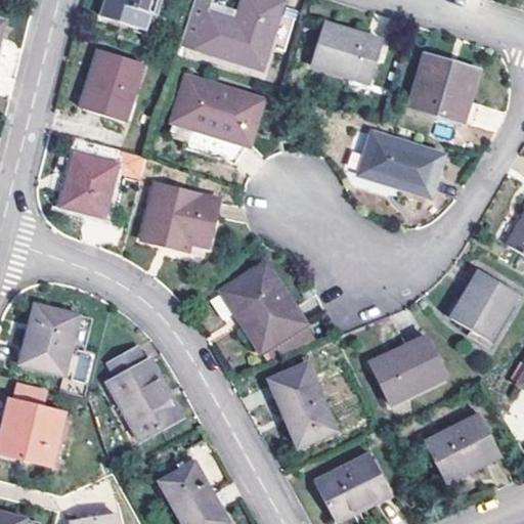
[(105,0),(101,15),(141,28),(145,11),(153,13),(155,8),(157,0),(105,0)]
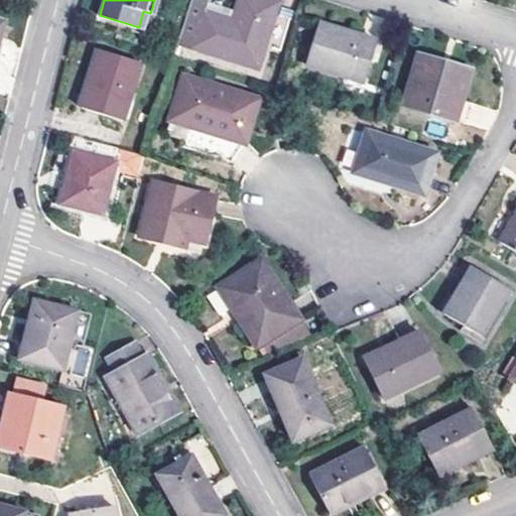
[(276,0),(239,0),(238,8),(235,19),(204,10),(207,0),(190,0),(178,41),(259,65),(278,0),(276,0)]
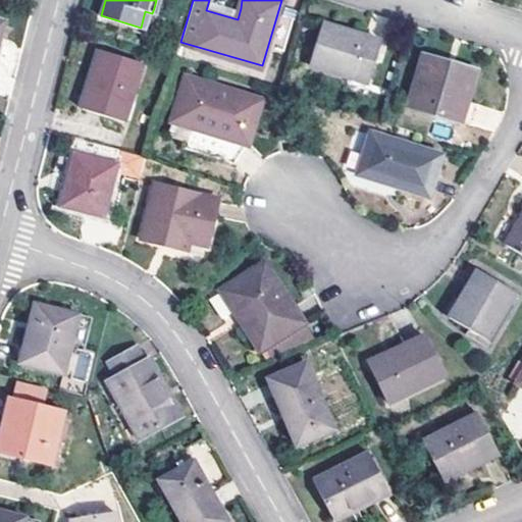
[(238,19),(241,8),(211,0),(209,0),(206,10),(238,19)]
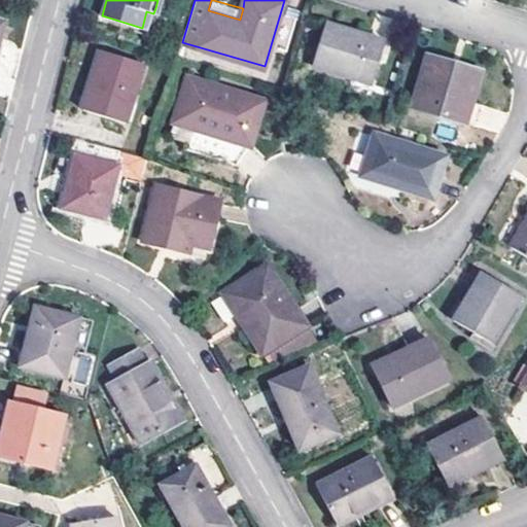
[(142,28),(102,15),(100,21),(156,38),(165,11),(155,8),(153,13),(146,11),(142,28)]
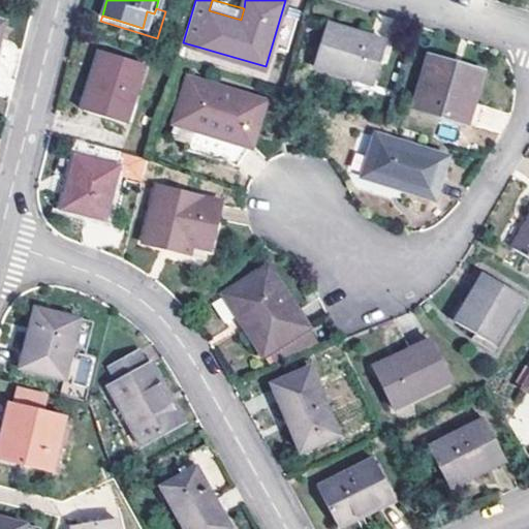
[(372,83),(385,39),(325,22),(312,64),(372,83)]
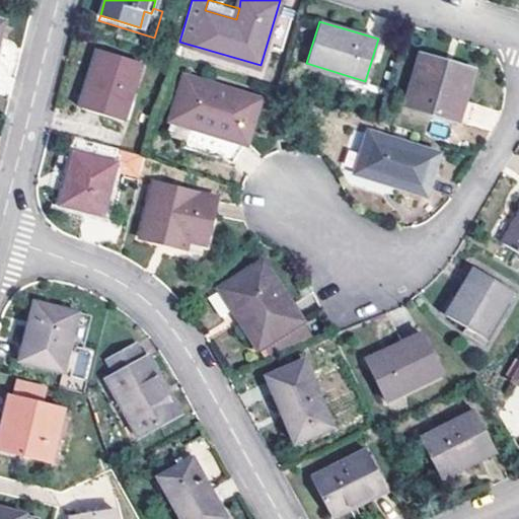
[(123,121),(141,61),(99,48),(81,107),(123,121)]
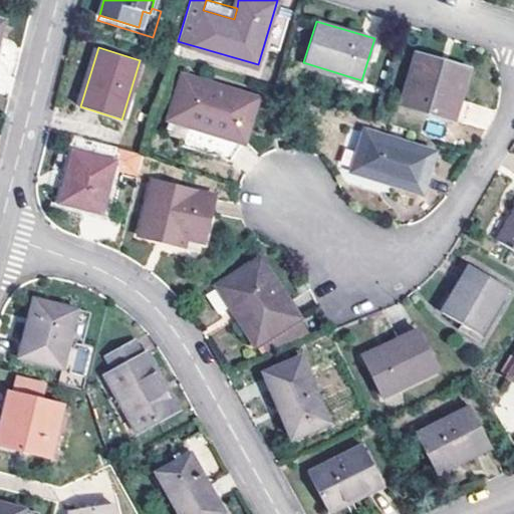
[(401,104),(452,119),(458,98),(468,67),(417,52),(401,104)]
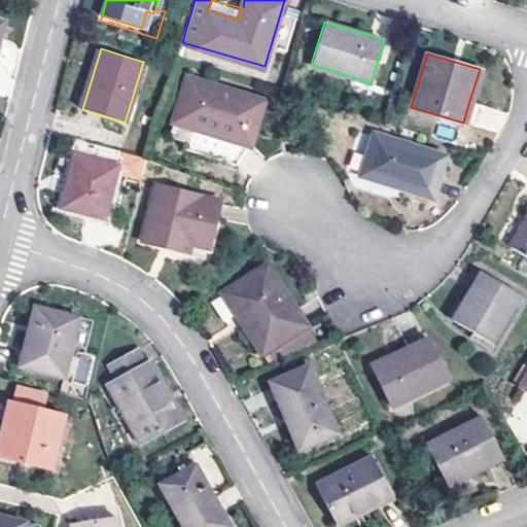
[(242,166),(264,101),(187,76),(173,120),(195,128),(188,148),(242,166)]
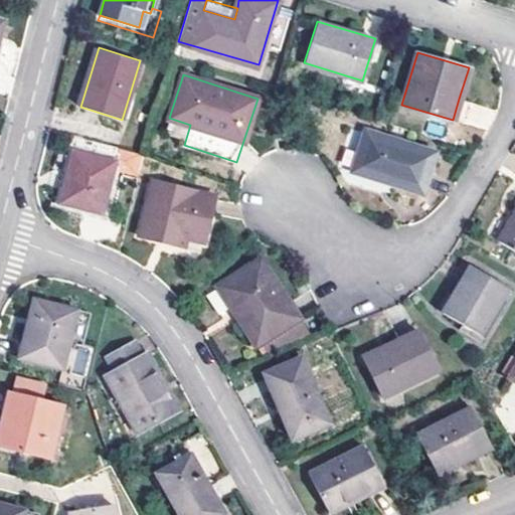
[(469,102),(459,99),(453,120),(463,123),(469,102)]
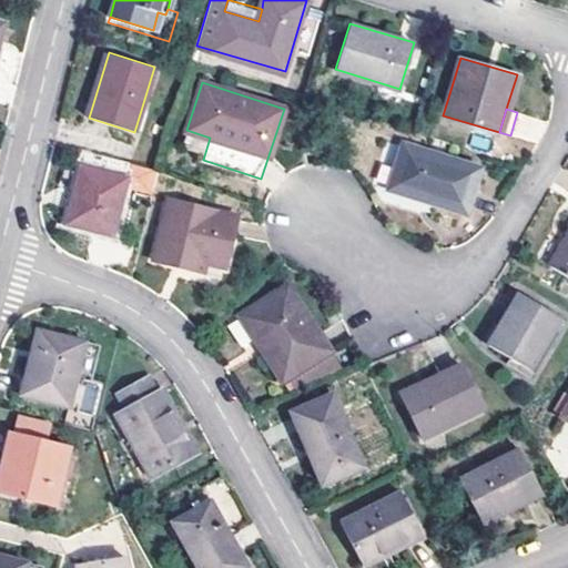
[(458,211),(472,166),(401,145),(387,188),(458,211)]
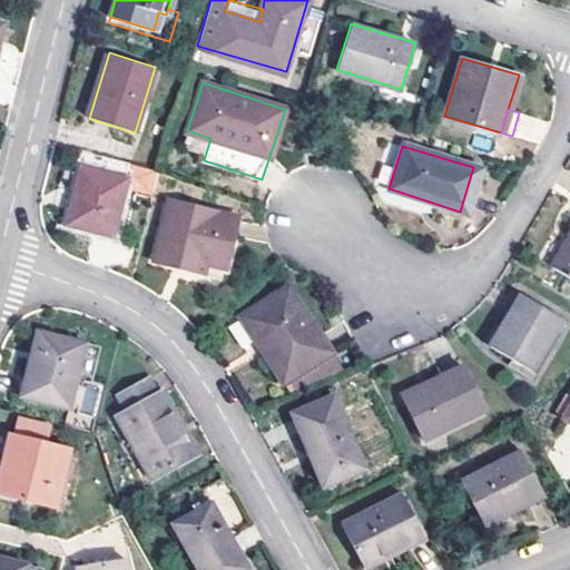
[(133,164),(84,151),(80,166),(128,178),(133,164)]
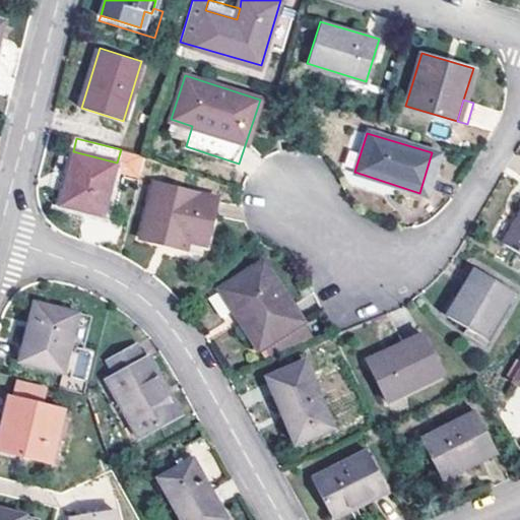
[(145,155),(121,149),(117,163),(116,168),(140,174),(145,155)]
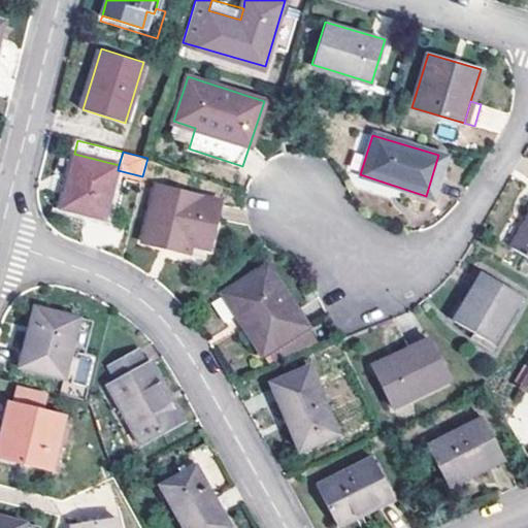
[(118,170),(119,165),(74,154),(61,206),(103,219),(118,170)]
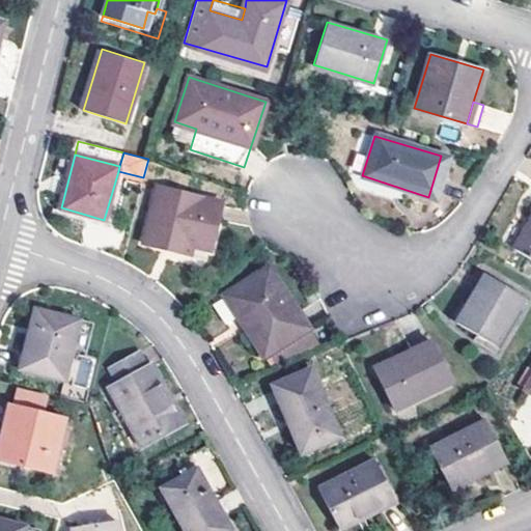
[(212,252),(225,205),(159,187),(142,244),(189,256),(192,246),(212,252)]
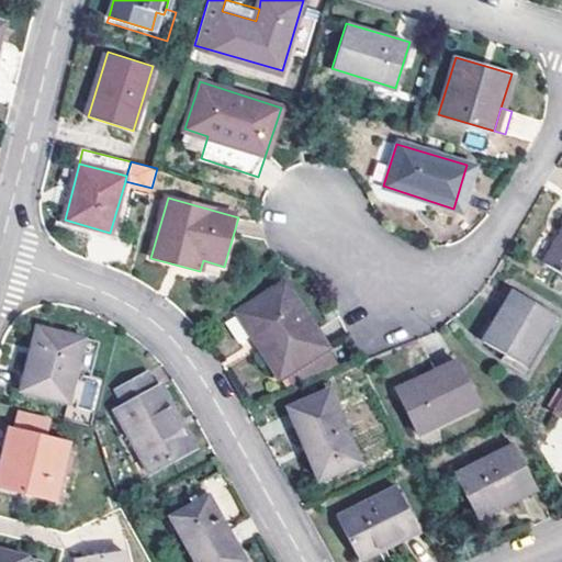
[(561,276),(561,227),(540,262),(561,276)]
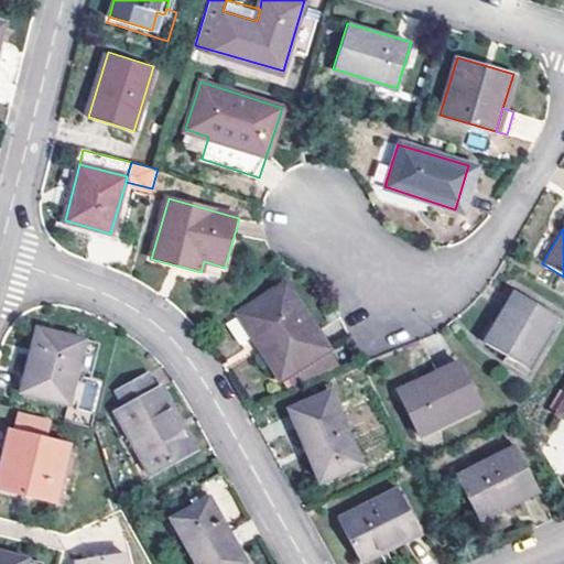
[(279,380),(325,349),(283,284),(237,315),(279,380)]
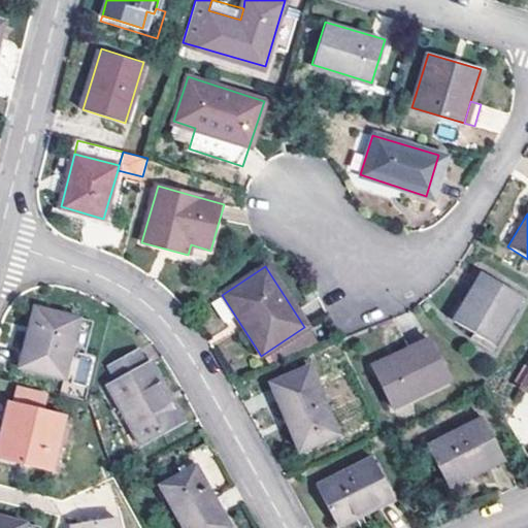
[(490,343),(519,295),(481,272),(451,321),(490,343)]
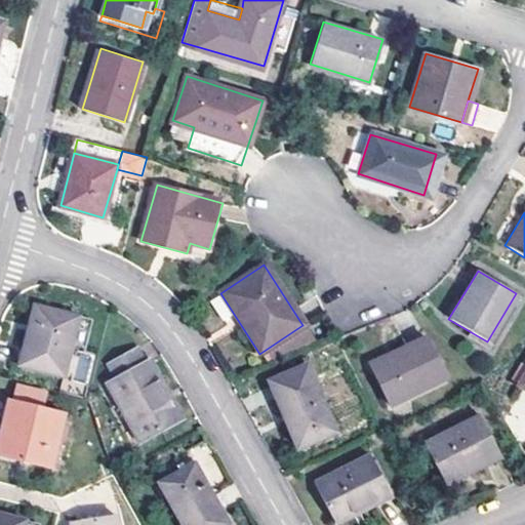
[(223,321),(233,316),(220,294),(210,299),(223,321)]
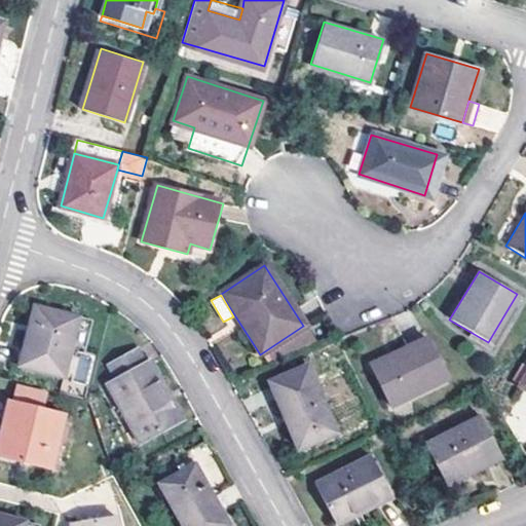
[(65,377),(79,314),(37,305),(32,331),(27,330),(19,367),(65,377)]
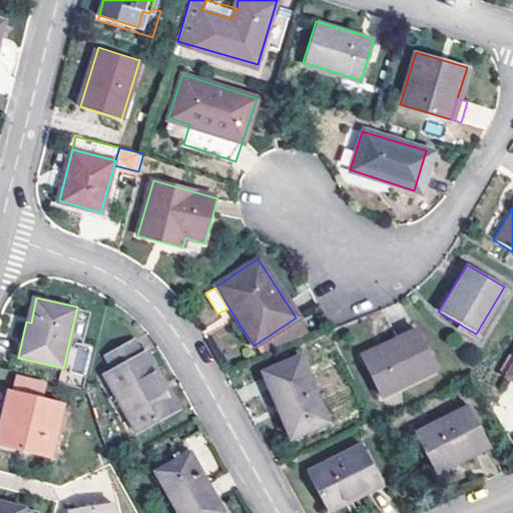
[(381,395),(434,369),(415,329),(388,342),(391,348),(365,360),(381,395)]
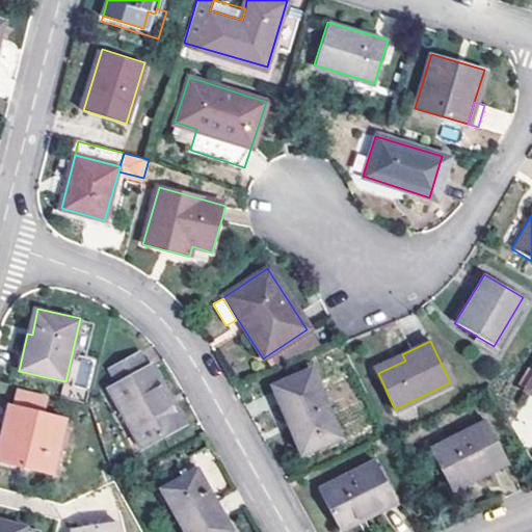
[(138,448),(182,424),(150,366),(144,369),(136,353),(106,369),(114,384),(106,390),(138,448)]
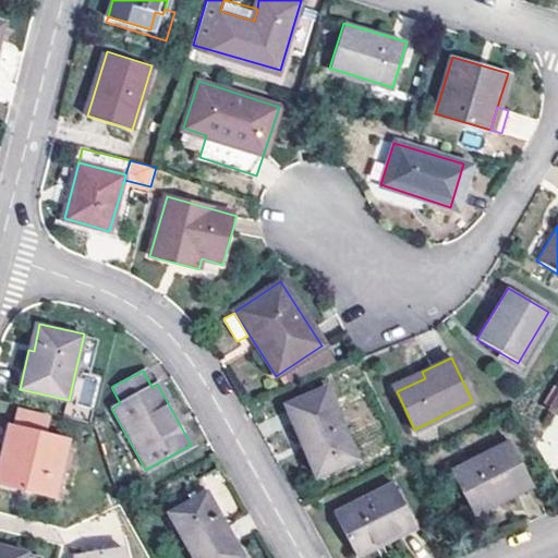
[(393,386),(397,391),(425,378),(422,372),(393,386)]
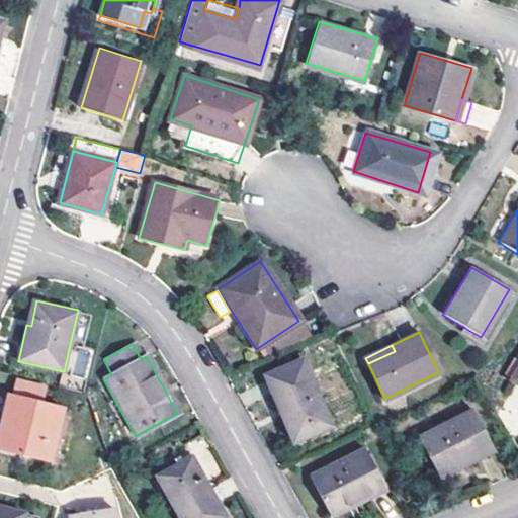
[(293,441),(330,425),(301,361),(265,377),(293,441)]
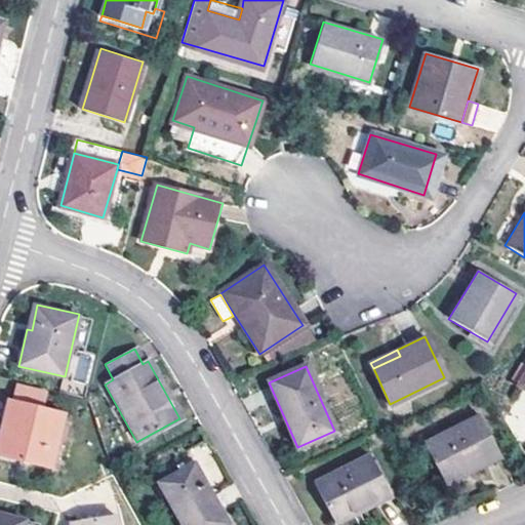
[(23,388),(18,401),(48,409),(51,394),(23,388)]
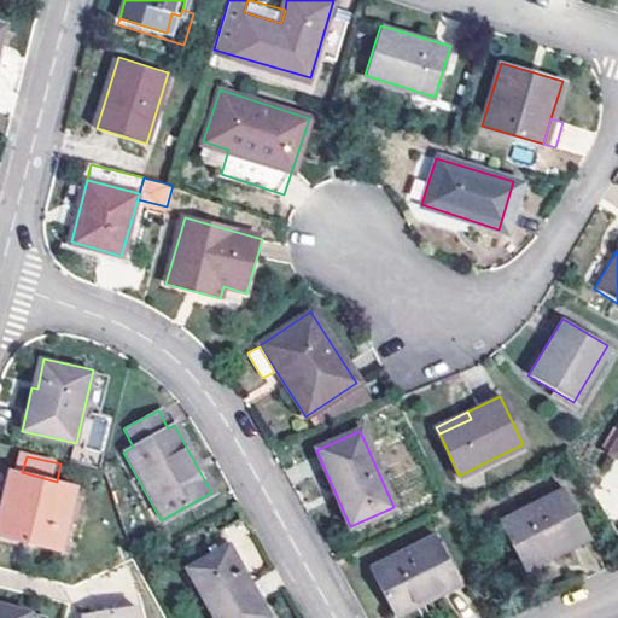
[(0,502),(0,534),(1,535),(17,471),(9,470),(0,502)]
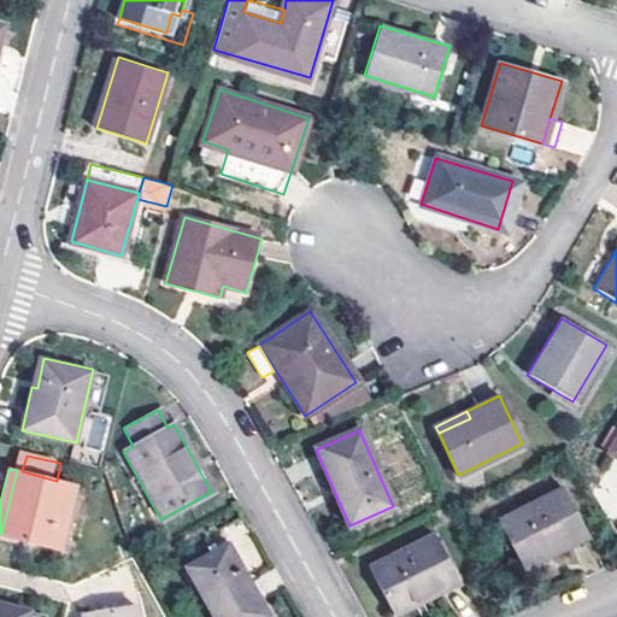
[(22,471),(17,470),(1,534),(60,547),(75,485),(57,481),(22,471)]
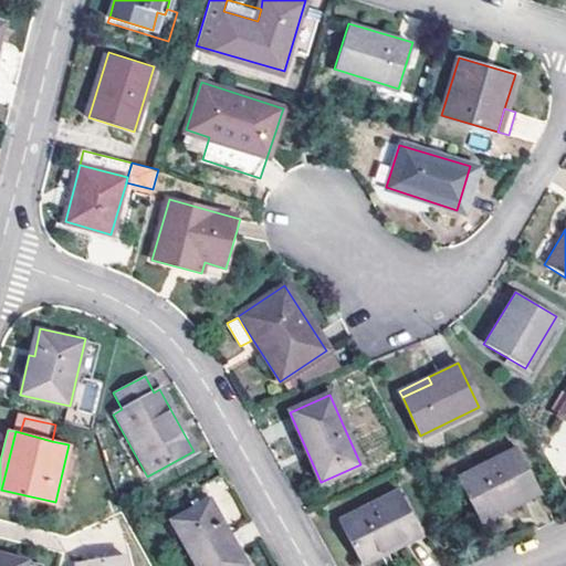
[(504,510),(537,492),(515,447),(456,478),(477,519),(502,505),(504,510)]
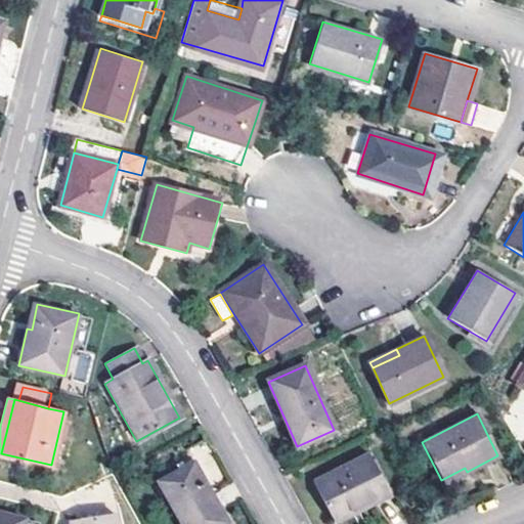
[(357,512),(389,495),(367,452),(312,481),(333,520),(355,509),(357,512)]
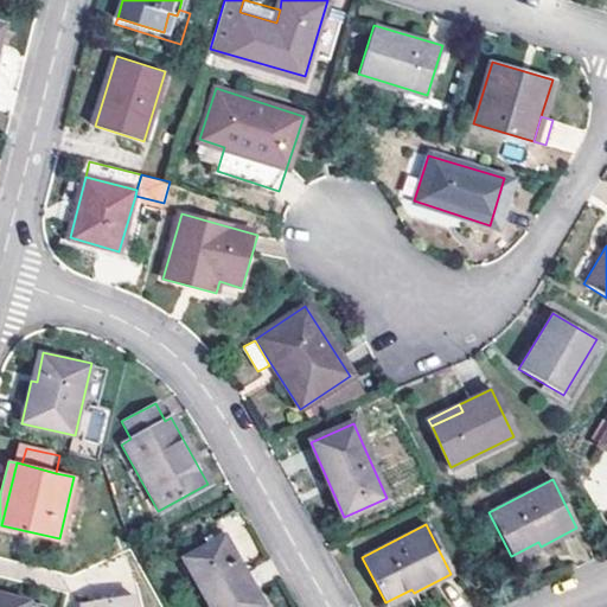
[(206,606),(257,606),(263,604),(225,534),(179,558),(206,606)]
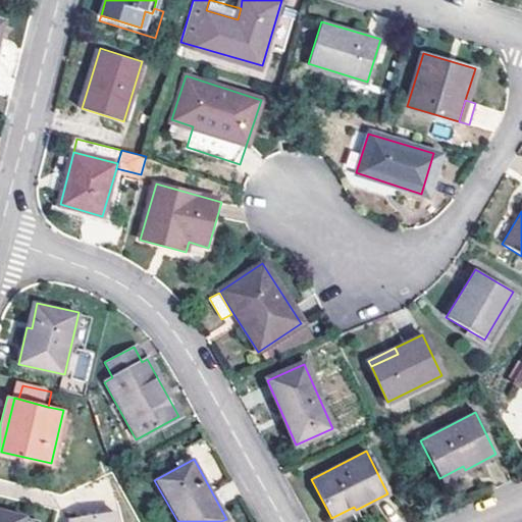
[(0,521),(23,521),(24,517),(0,510),(0,521)]
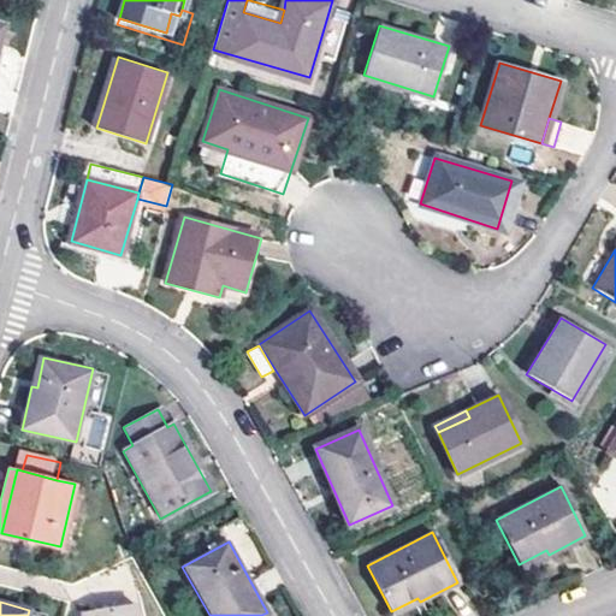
[(80,612),(80,615),(130,615),(128,603),(80,612)]
